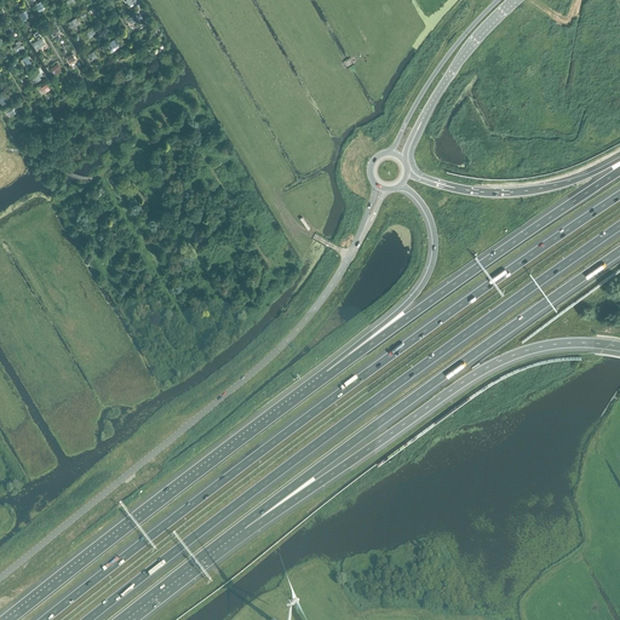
[(99,5),(92,9),(96,15),(102,11),(99,5)]
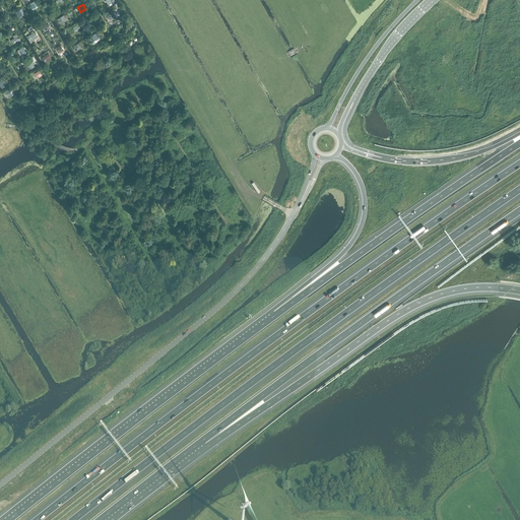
[(48,22),(43,26),(45,30),(51,27),(48,22)]
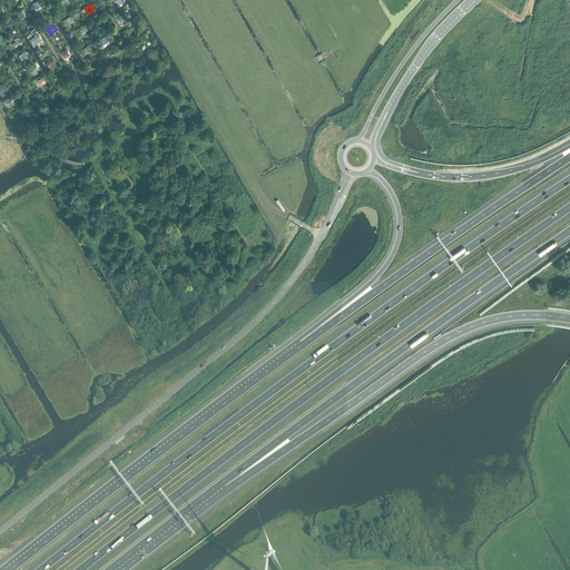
[(35,37),(30,39),(33,45),(42,40),(39,35),(37,36),(37,33),(35,35),(35,37)]
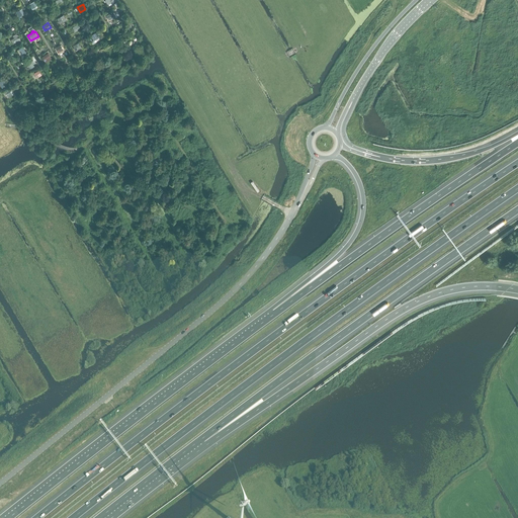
[(79,42),(73,46),(76,51),(82,48),(79,42)]
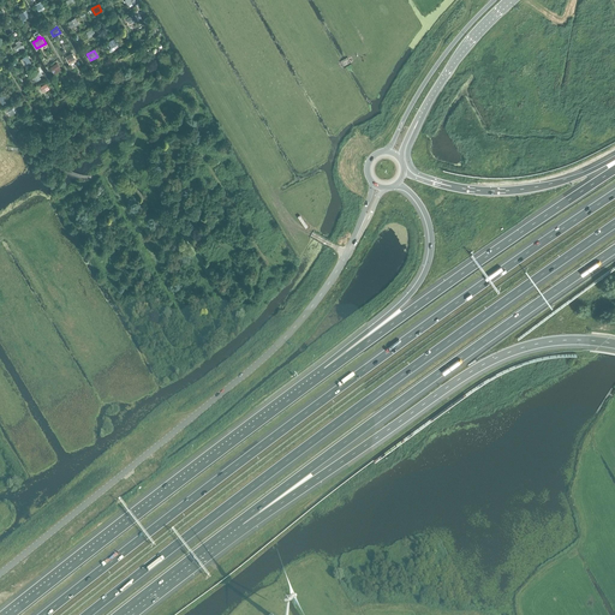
[(72,53),(65,57),(70,65),(77,60),(72,53)]
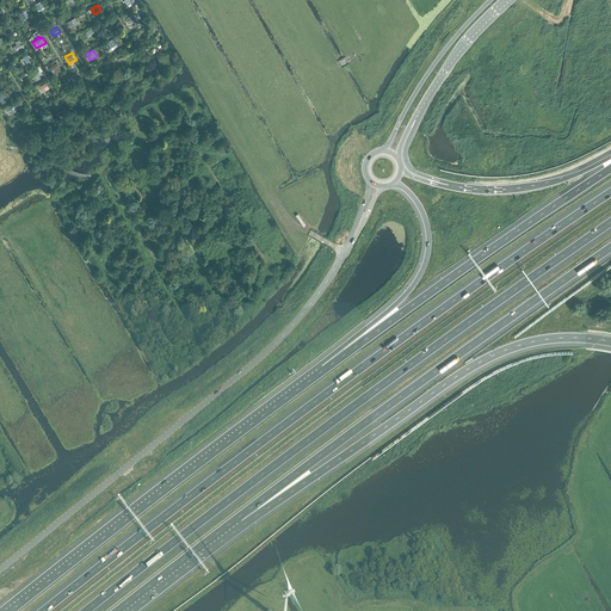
[(57,62),(50,67),(53,72),(60,67),(57,62)]
